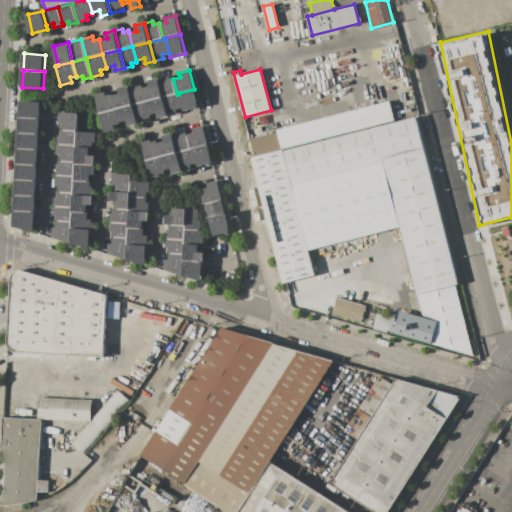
[(177,94),(163,97),(158,78),(166,76),(167,79),(173,78),(173,79),(177,94)]
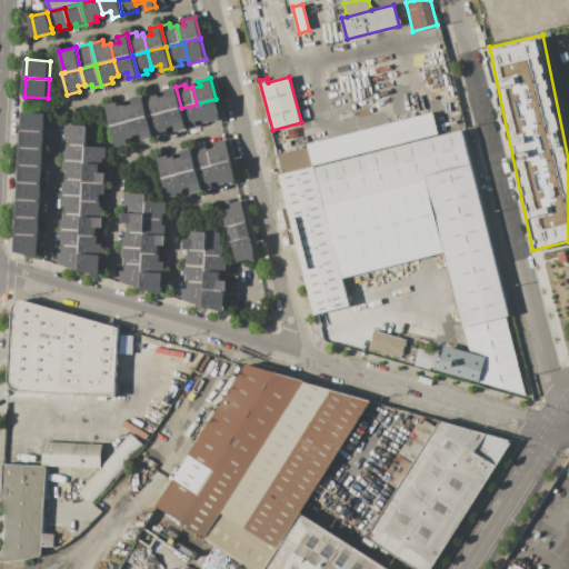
[(181,108),(162,113),(159,98),(167,96),(166,90),(176,87),(181,108)]
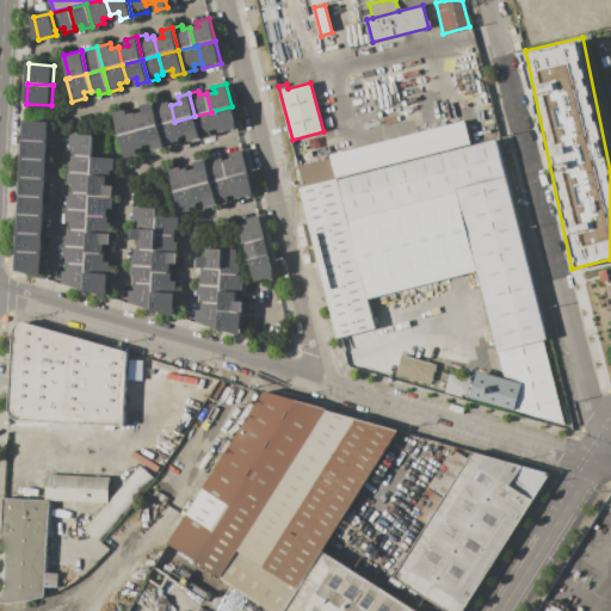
[(174,122),(159,125),(153,103),(162,100),(164,104),(170,103),(171,105),(174,122)]
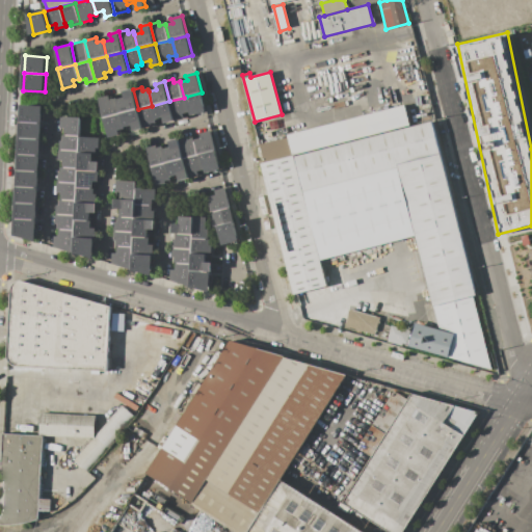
[(138,109),(121,113),(117,100),(126,98),(124,91),(133,89),(138,109)]
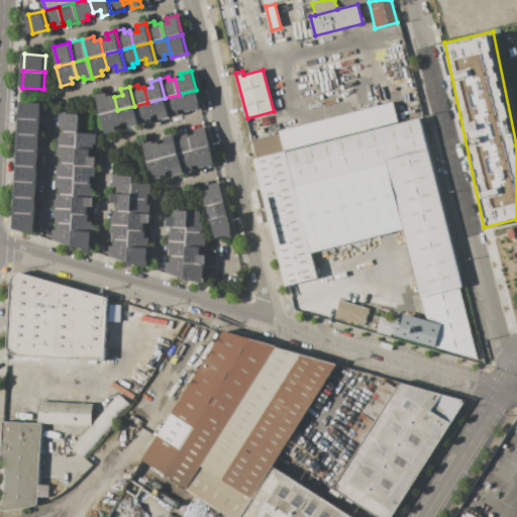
[(196,90),(201,109),(186,113),(185,109),(181,94),(196,90)]
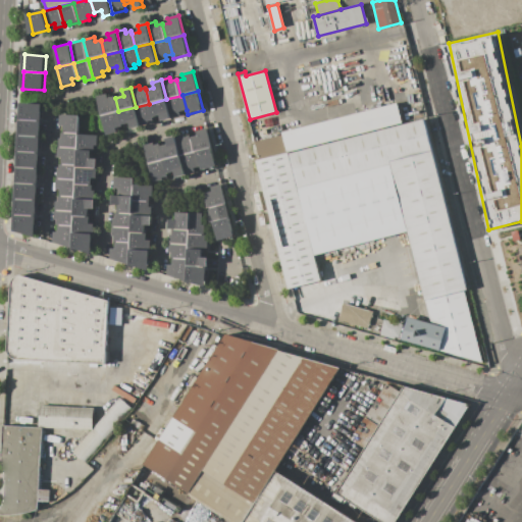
[(118,111),(102,115),(97,96),(108,94),(109,98),(115,96),(115,98),(118,111)]
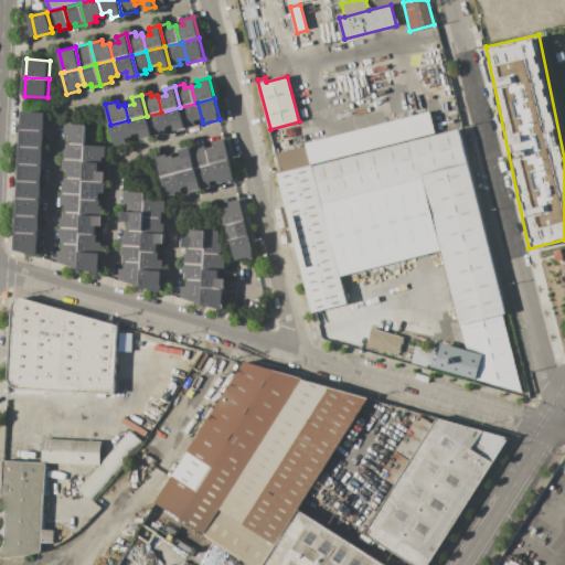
[(198,103),(202,119),(194,121),(195,126),(185,128),(180,107),(195,104),(198,103)]
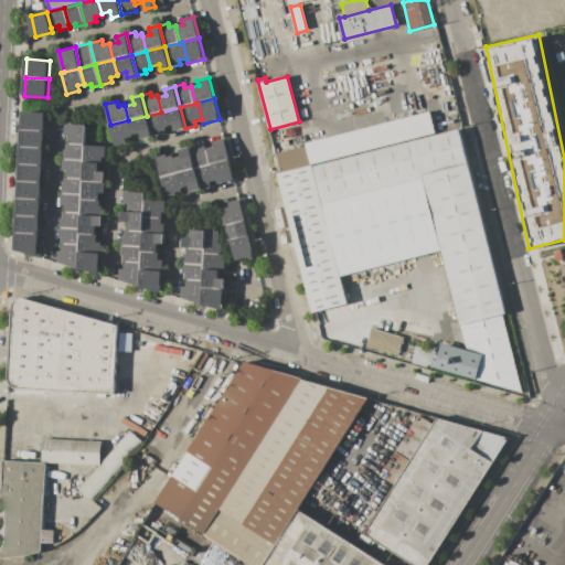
[(185,128),(176,130),(174,125),(166,127),(161,113),(180,107),(185,128)]
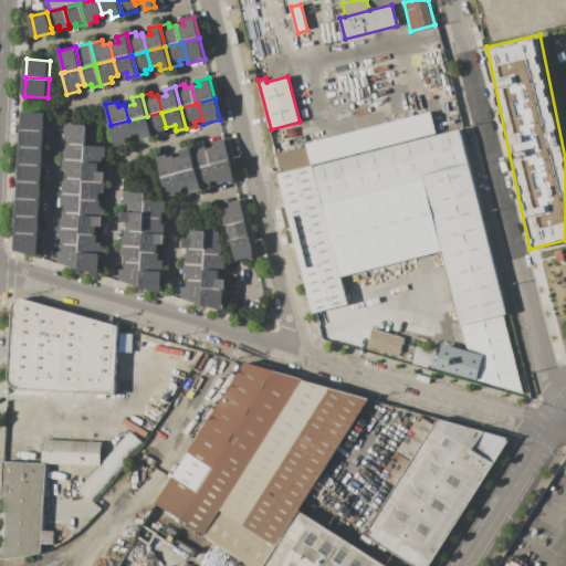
[(23,129),(24,112),(46,113),(45,130),(23,129)]
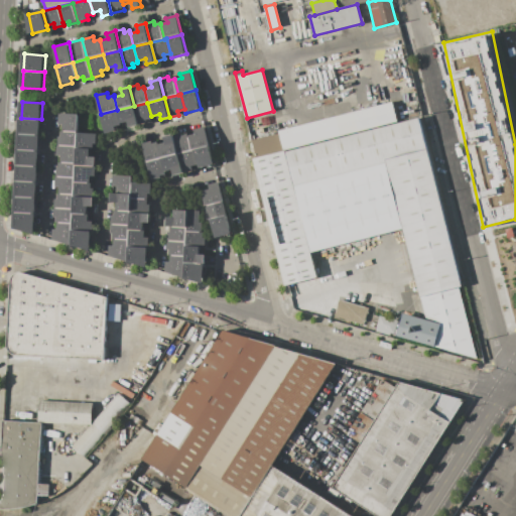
[(286,152),(285,150),(283,151),(279,133),(278,131),(392,102),(398,123),(286,152)]
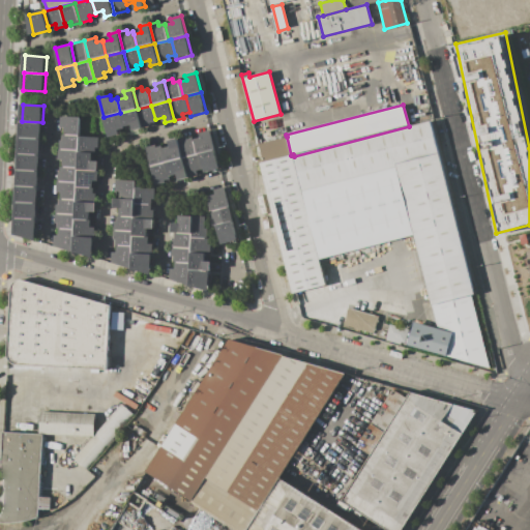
[(151,106),(155,119),(155,121),(150,122),(151,125),(143,127),(138,109),(151,106)]
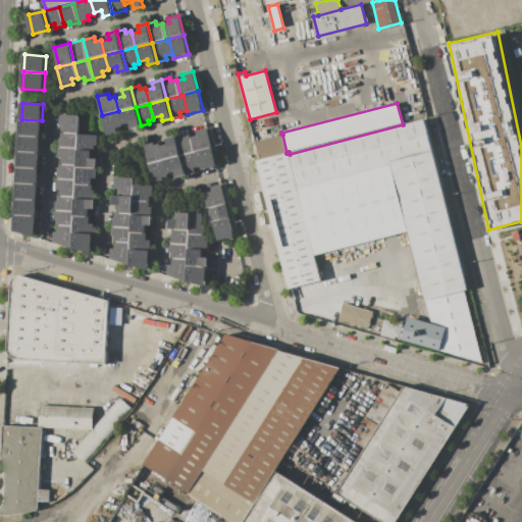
[(136,107),(141,125),(132,128),(131,122),(122,124),(118,111),(136,107)]
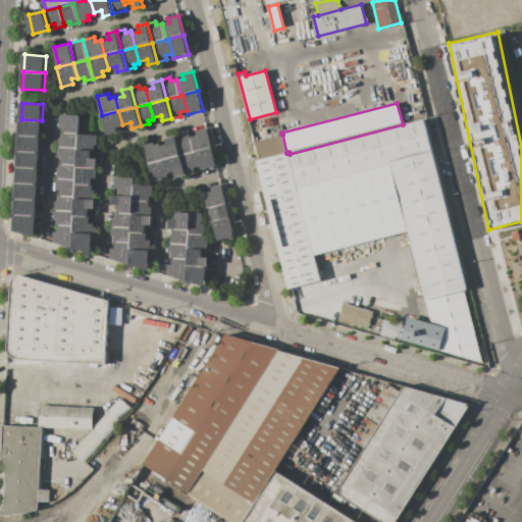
[(118,111),(122,124),(122,126),(116,127),(117,132),(107,135),(102,115),(118,111)]
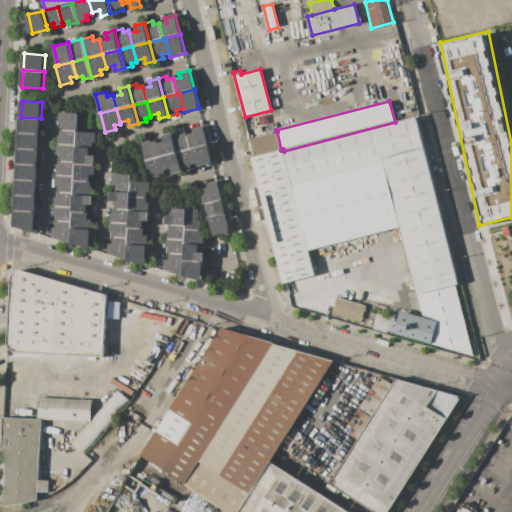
[(78,113),(77,131),(63,130),(63,123),(59,123),(59,112),(78,113)]
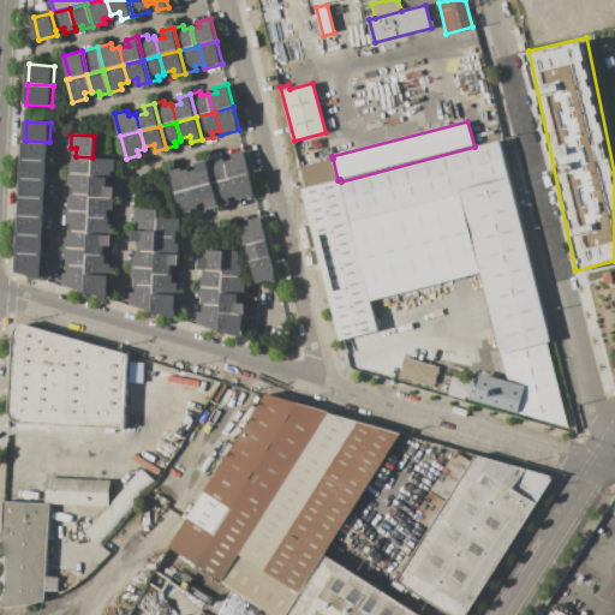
[(24,160),(25,141),(49,142),(48,161),(24,160)]
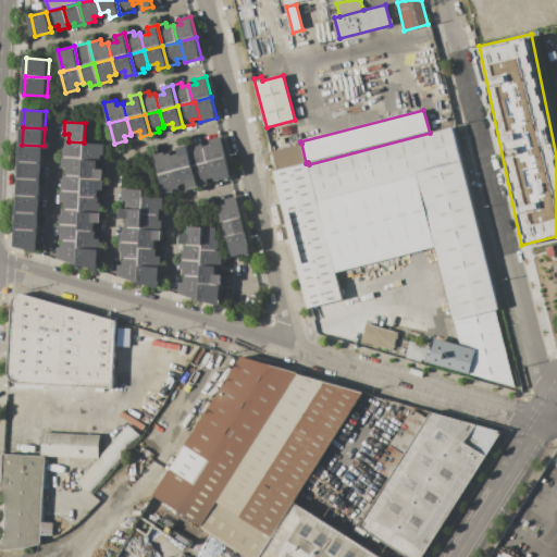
[(461,161),(417,172),(417,175),(318,200),(309,164),(430,133),(453,127),(461,161)]
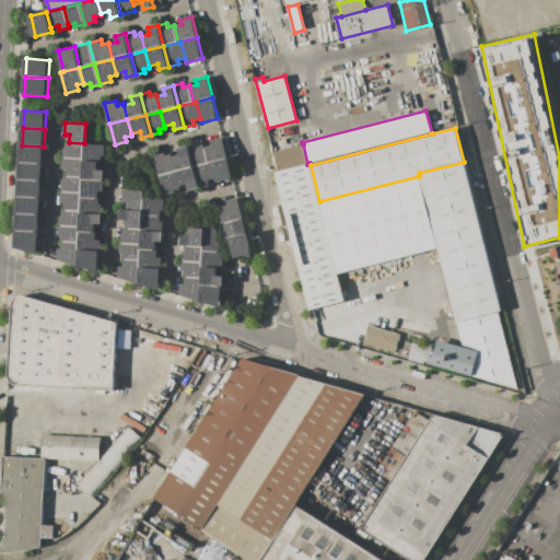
[(228,159),(211,163),(209,163),(205,147),(211,146),(210,140),(222,137),(228,159)]
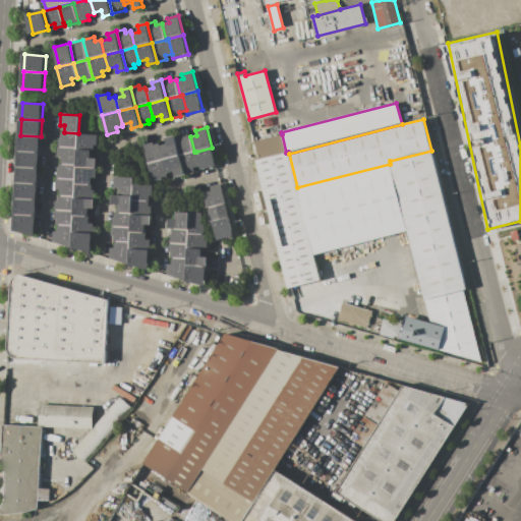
[(78,133),(78,148),(59,147),(59,138),(62,138),(62,132),(64,132),(78,133)]
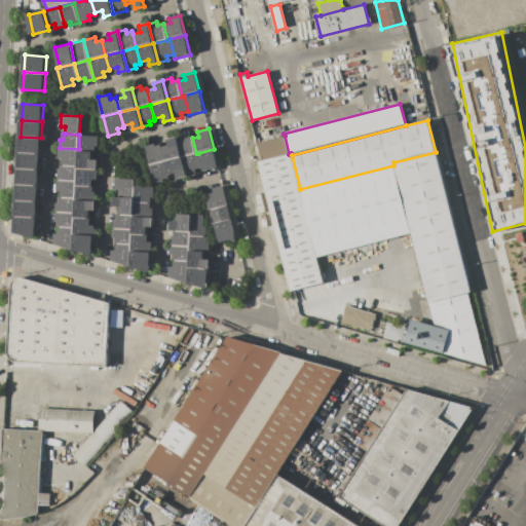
[(79,135),(100,136),(99,152),(92,151),(78,151),(79,149),(79,135)]
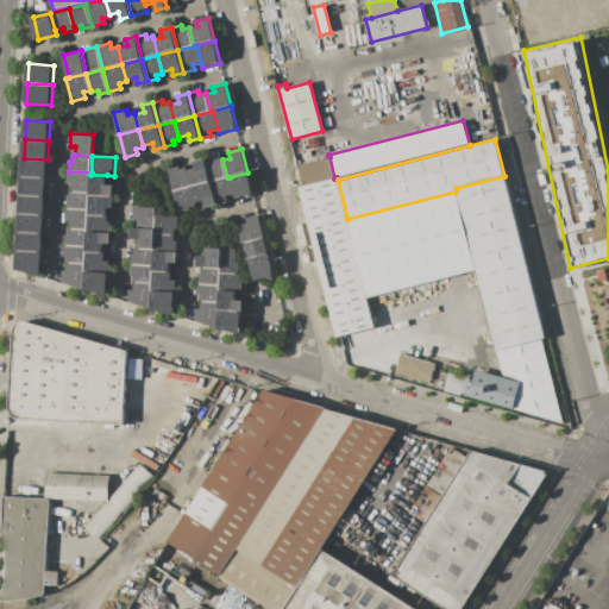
[(227,177),(211,182),(205,158),(214,156),(215,161),(223,158),(223,159),(227,177)]
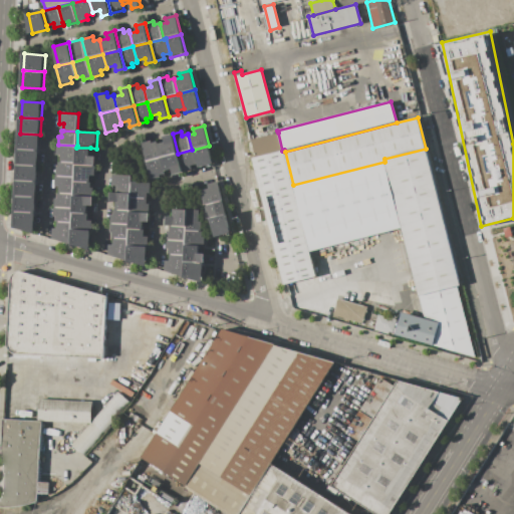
[(282,151),(255,158),(250,141),(278,133),(282,151)]
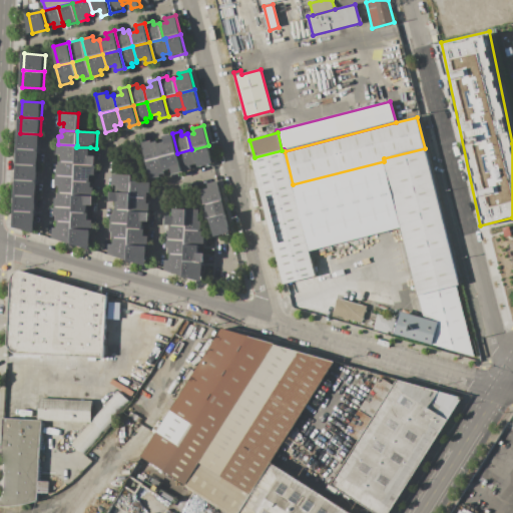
[(19,148),(20,133),(40,134),(40,149),(19,148)]
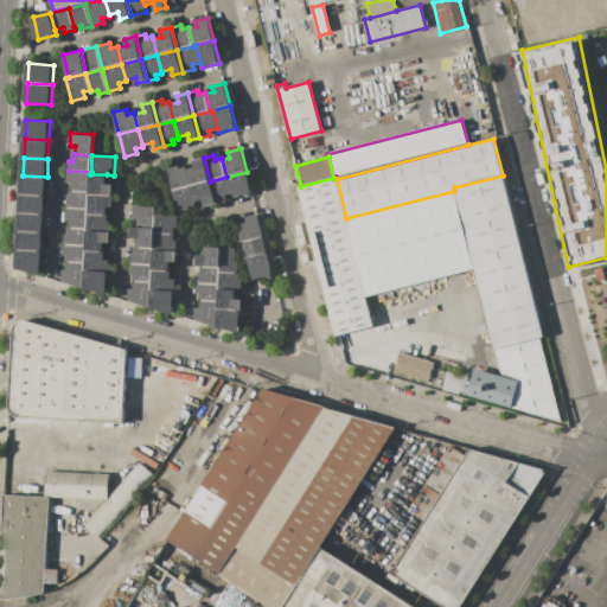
[(210,181),(190,186),(186,170),(195,167),(193,161),(204,158),(210,181)]
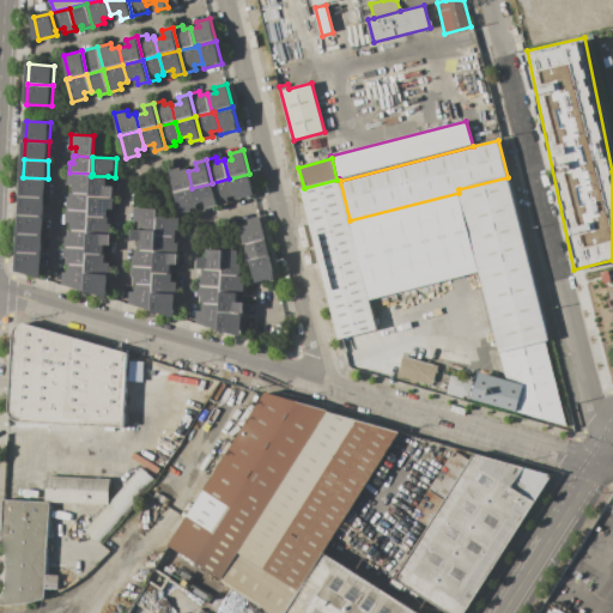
[(192,188),(175,192),(169,169),(180,167),(181,170),(187,169),(188,171),(192,188)]
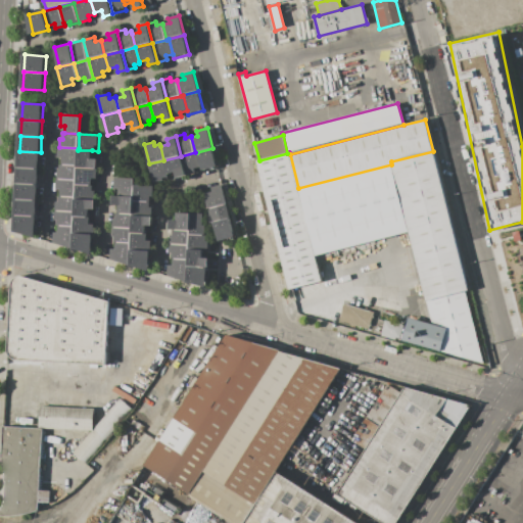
[(79,148),(78,150),(78,165),(62,164),(63,157),(58,156),(59,147),(79,148)]
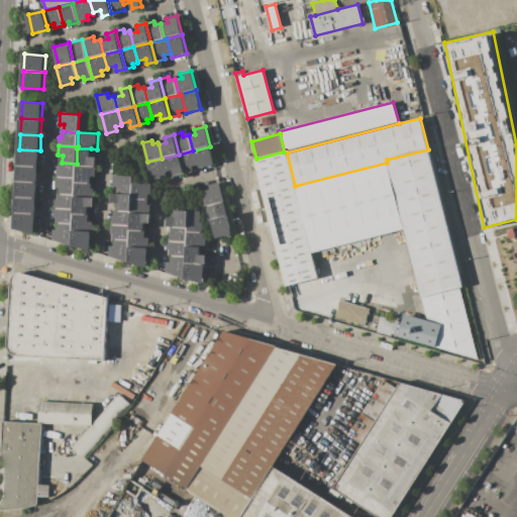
[(210,146),(215,165),(200,169),(199,165),(195,150),(210,146)]
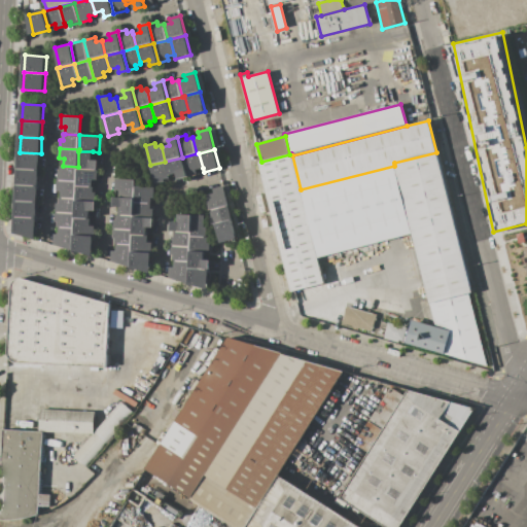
[(78,151),(93,151),(93,160),(98,160),(98,170),(78,169),(78,167),(78,151)]
